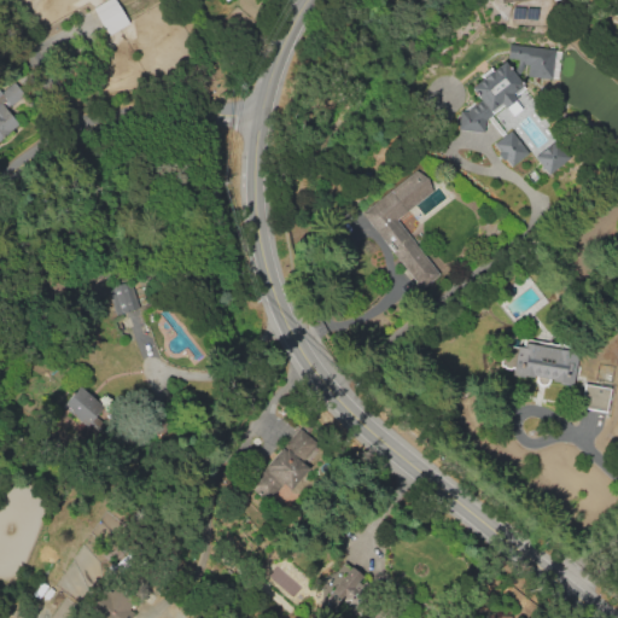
[(93,9),(105,0),(116,0),(130,23),(110,36),(93,9)]
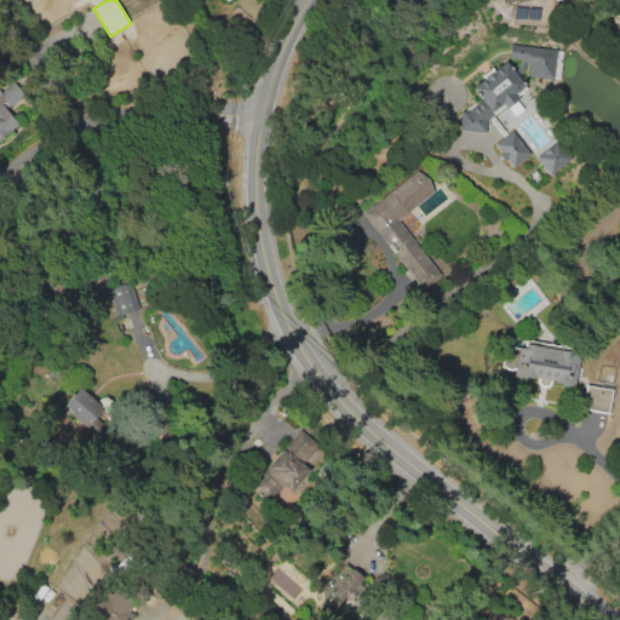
[(552,79),(556,50),(509,44),(506,58),(518,59),(518,65),(528,67),(527,76),(552,79)]
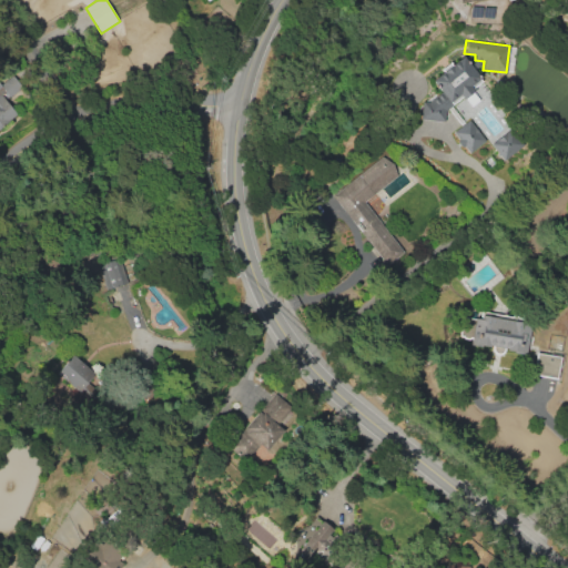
[(419,119),(444,121),(445,111),(475,89),(476,75),(462,56),(430,79),(440,92),(428,102),(421,101),(419,119)]
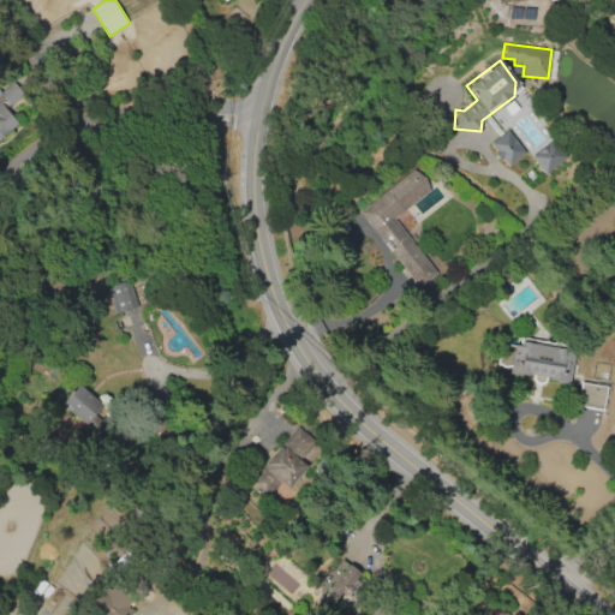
[(0,91),(12,82),(24,96),(9,109),(19,123),(0,138),(0,91)]
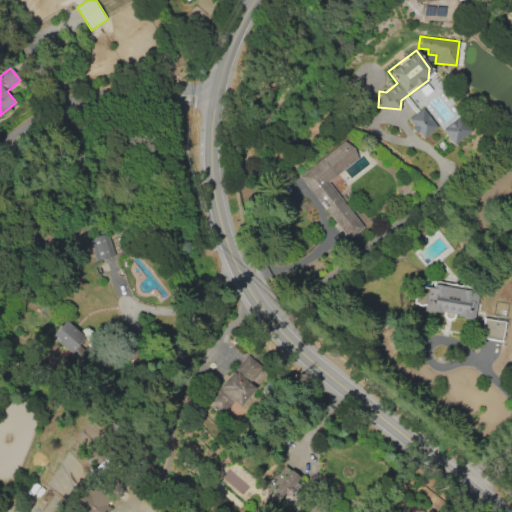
[(420,138),(436,128),(423,108),(407,118),(420,138)]
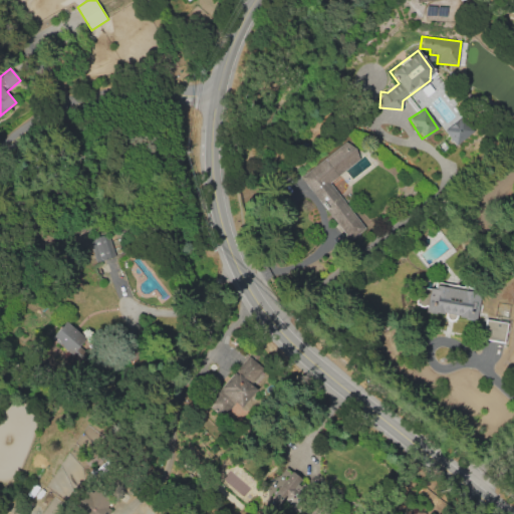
[(346,240),(363,228),(329,181),(360,159),(347,141),(300,176),(346,240)]
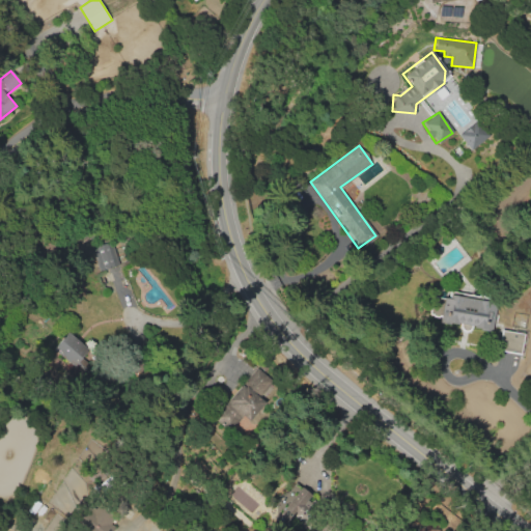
[(90,247),(98,271),(117,264),(111,241),(90,247)]
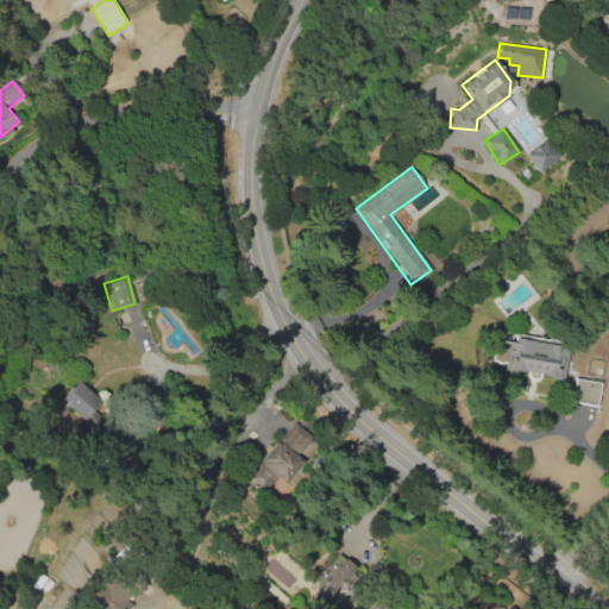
[(569,343),(509,336),(504,369),(527,372),(527,375),(564,380),(569,343)]
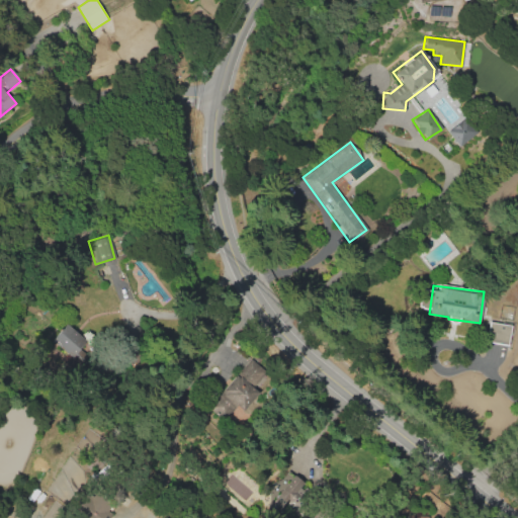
[(485,341),(506,345),(510,326),(489,322),(485,341)]
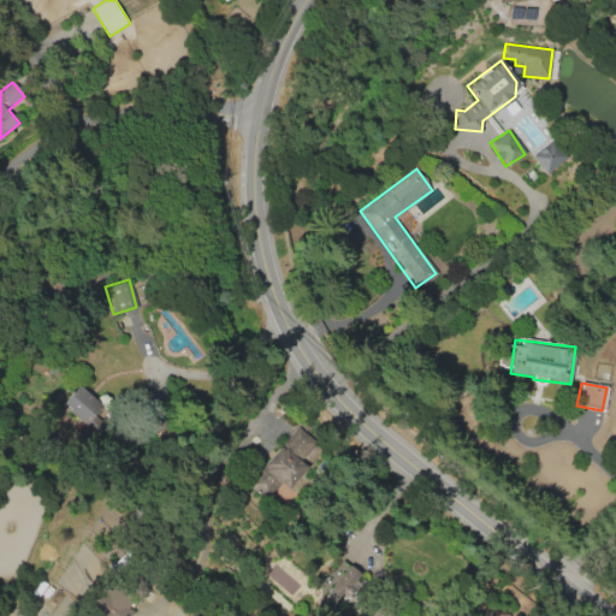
[(60,404),(84,425),(102,404),(77,384),(60,404)]
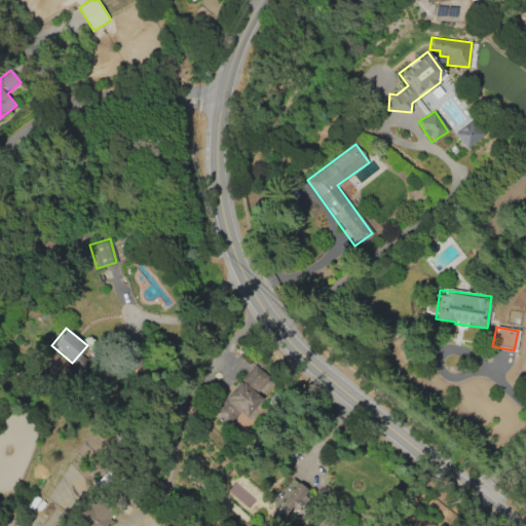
[(214,411),(234,428),(273,382),(252,365),(214,411)]
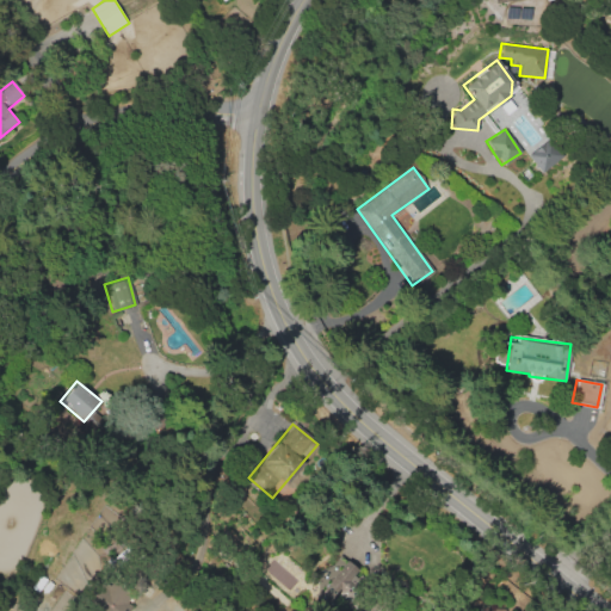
[(357,568),(344,559),(316,602),(331,610),(357,568)]
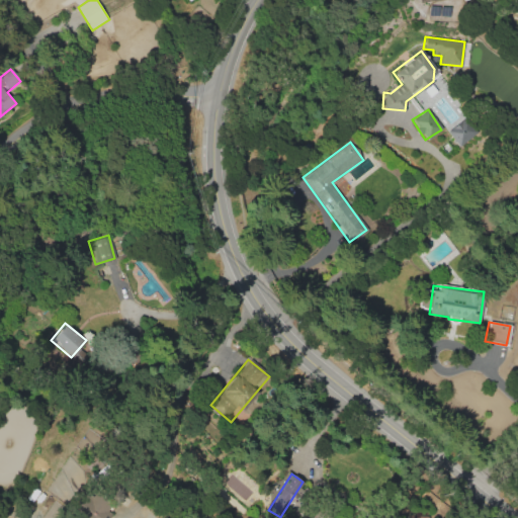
[(104,517),(110,507),(86,494),(72,517),(104,517)]
